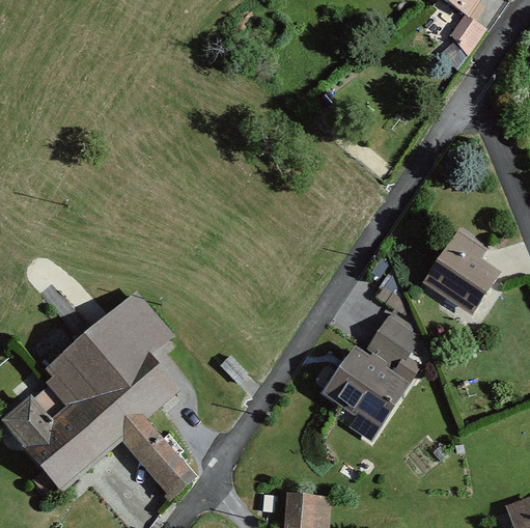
[(445,0),(468,16),(478,0),(445,0)]
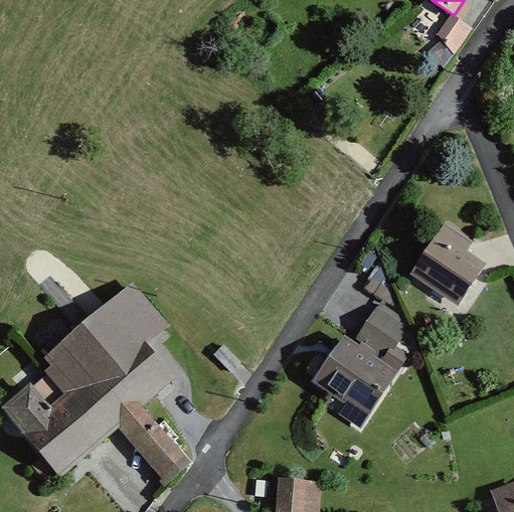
[(473,239),(444,220),(408,273),(458,304),(485,263),(466,249),(473,239)]
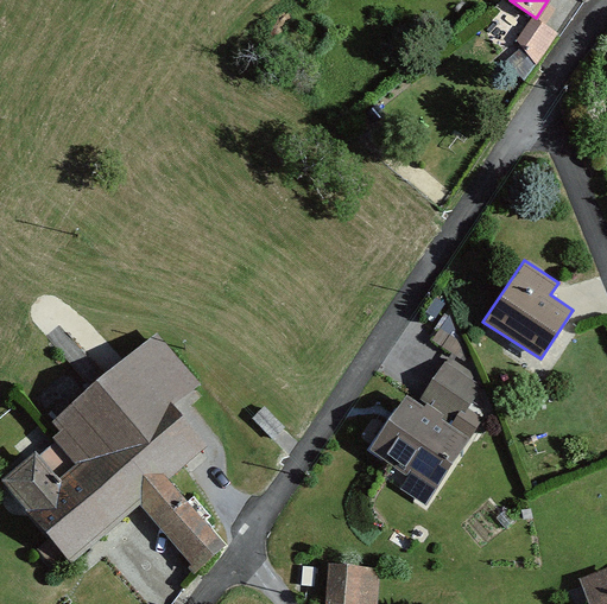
[(158,350),(6,488),(81,571),(144,514),(194,570),(226,541),(174,483),(213,449),(182,417),(201,399),(158,350)]
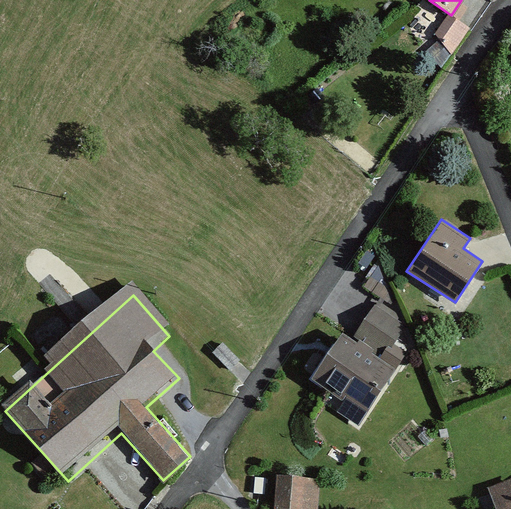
[(395,369),(341,333),(310,378),(343,400),(336,410),(357,424),(366,411),(395,369)]
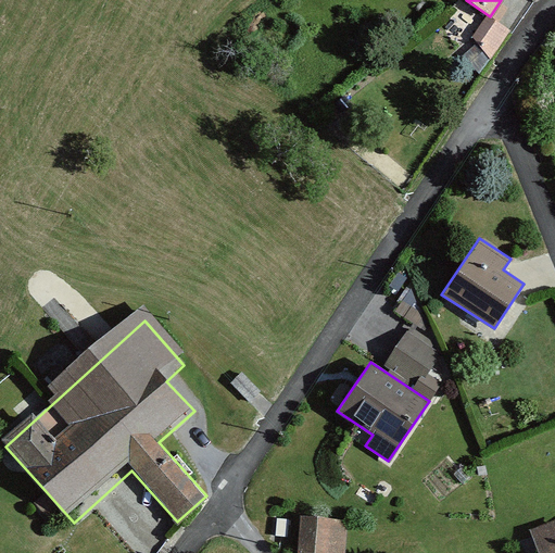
[(342,552),(345,519),(300,516),(297,552),(342,552)]
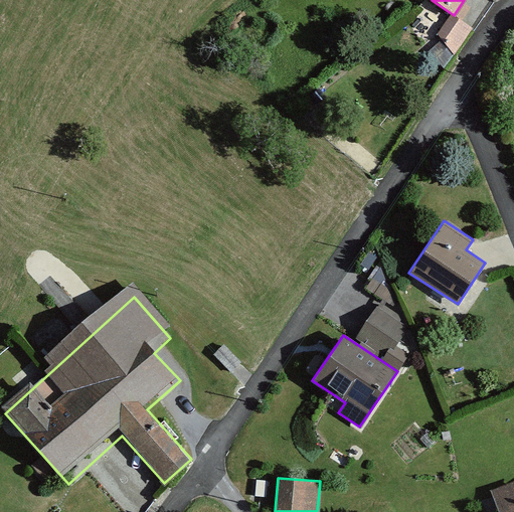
[(513,511),(513,479),(490,488),(498,511),(513,511)]
